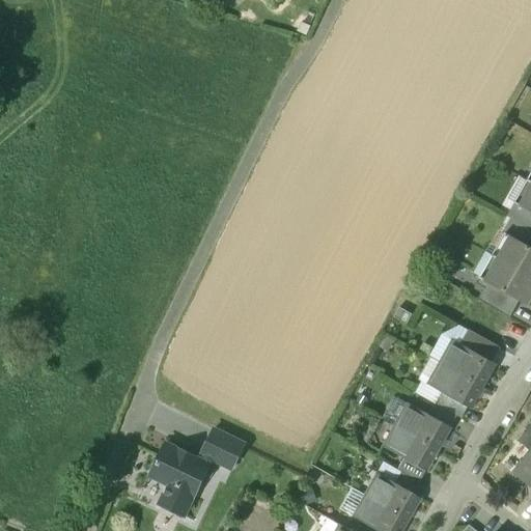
[(530,183),(527,182),(514,203),(530,213),(530,183)]
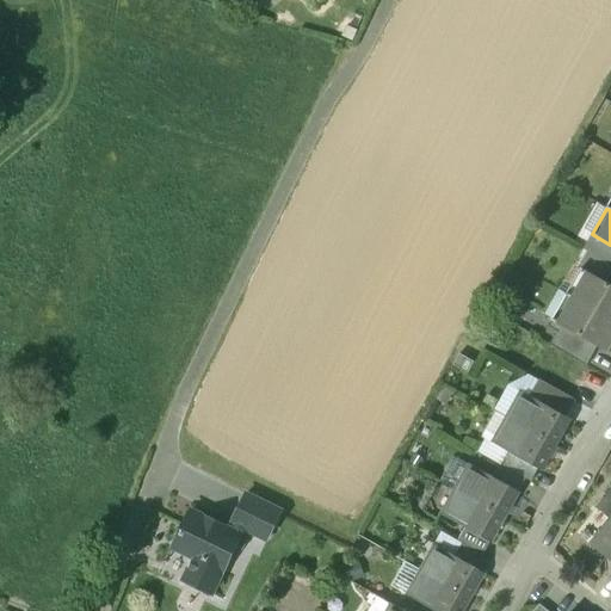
[(610,285),(604,282),(581,269),(566,296),(610,320),(610,285)]
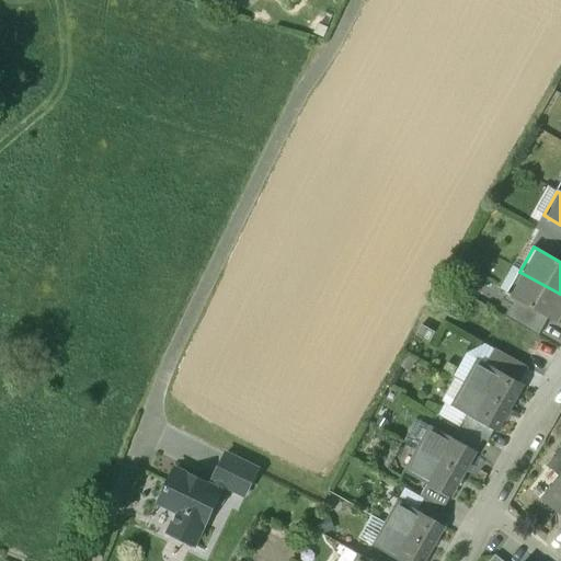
[(560,316),(560,294),(519,272),(507,295),(526,306),(549,319),(557,323),(560,316)]
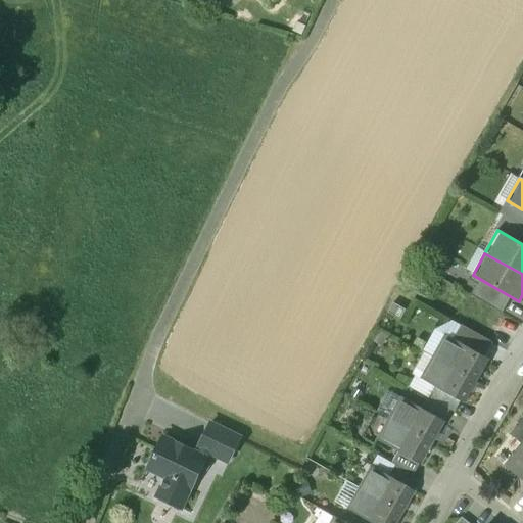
[(512,297),(490,285),(484,295),(506,307),(512,297)]
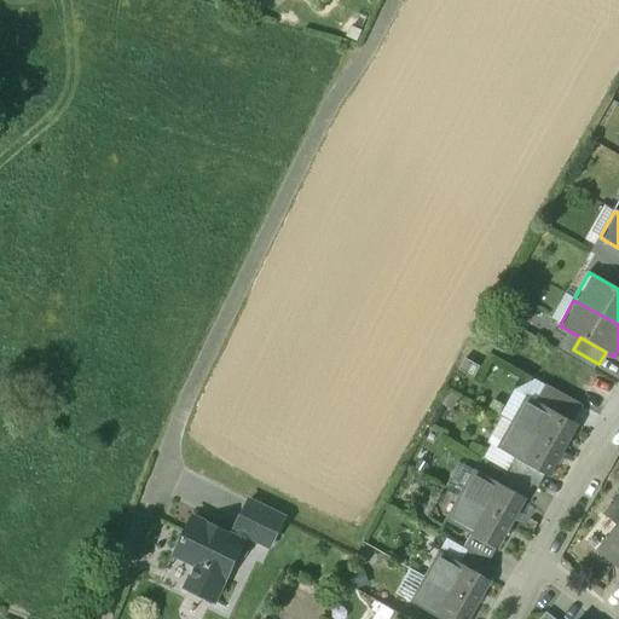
[(480,368),(464,359),(458,370),(474,379),(480,368)]
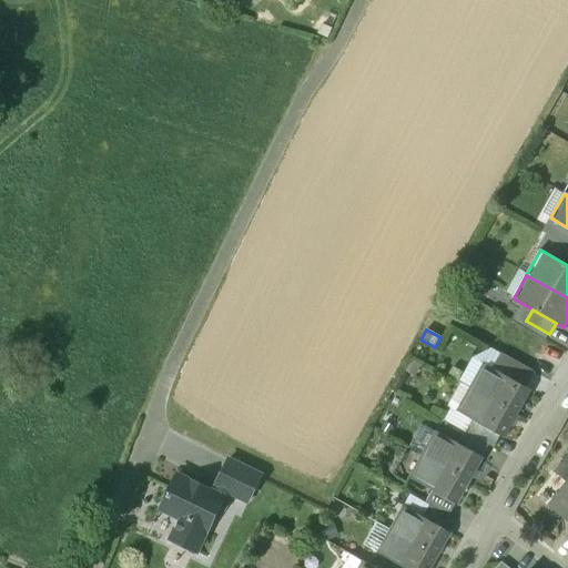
[(535,374),(500,354),(492,369),(526,389),(535,374)]
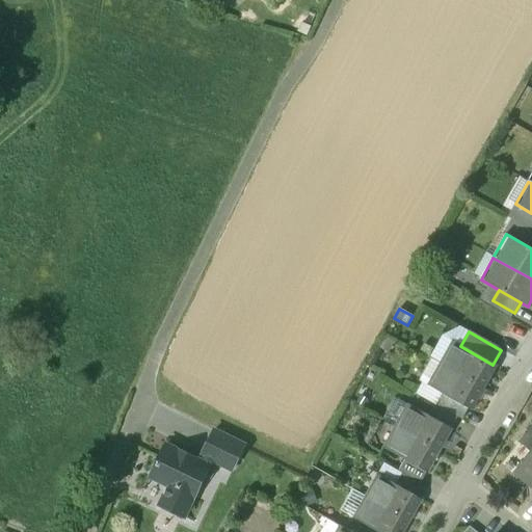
[(460,346),(452,342),(440,364),(483,389),(496,367),(493,365),(460,346)]
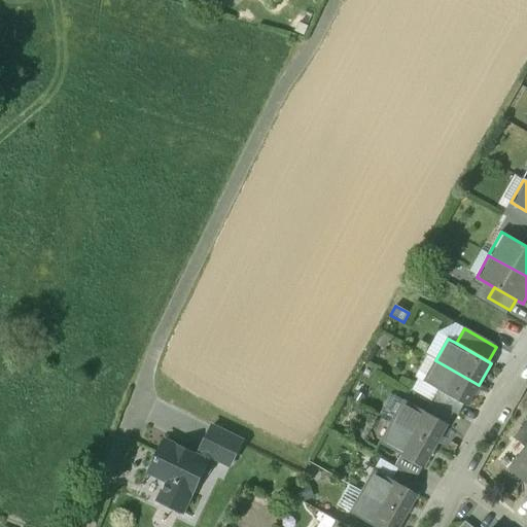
[(479,385),(435,360),(423,383),(462,405),(466,407),(479,385)]
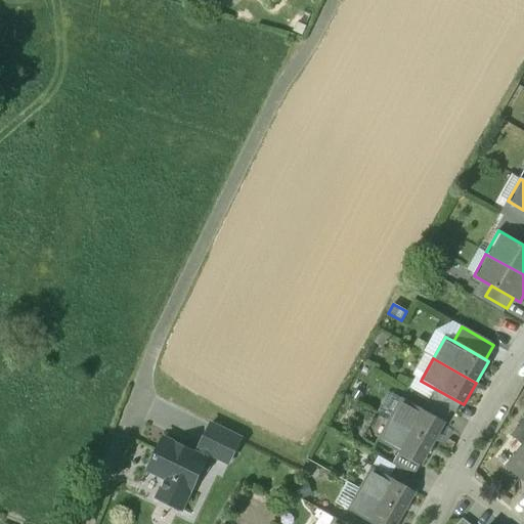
[(460,402),(437,390),(431,400),(451,411),(453,412),(460,402)]
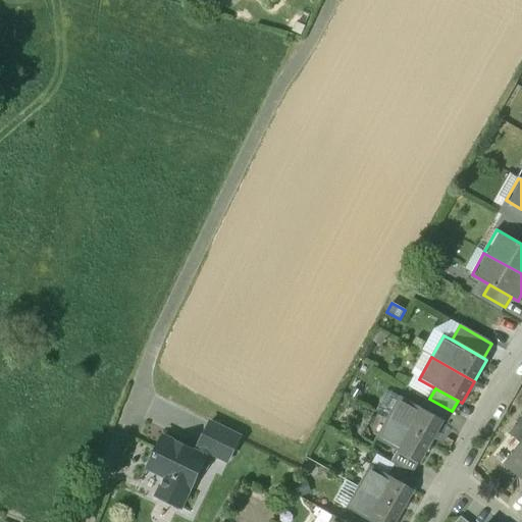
[(421,409),(400,398),(388,418),(431,442),(442,421),(421,409)]
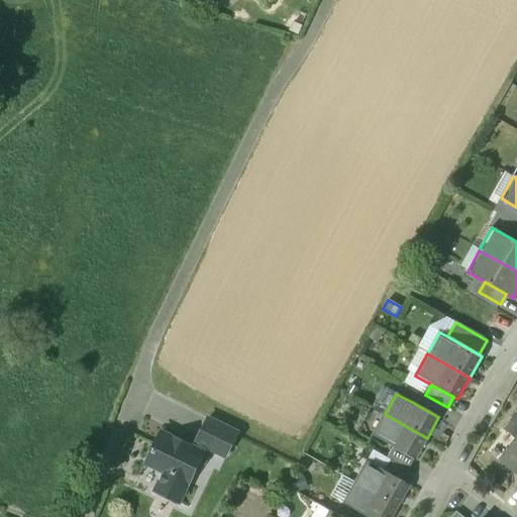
[(425,395),(423,394),(417,405),(438,417),(445,406),(425,395)]
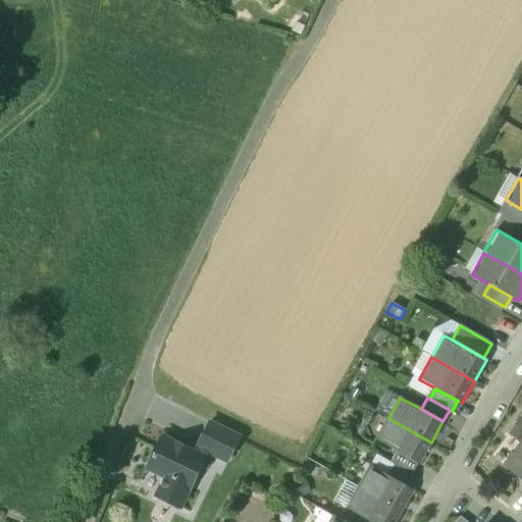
[(431,442),(388,418),(376,439),(397,452),(419,464),(431,442)]
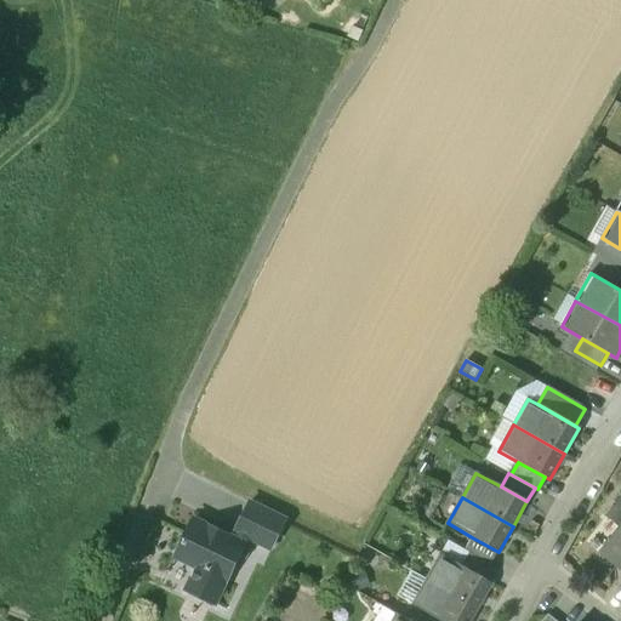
[(620,499),(608,517),(620,527),(600,553),(620,569),(620,499)]
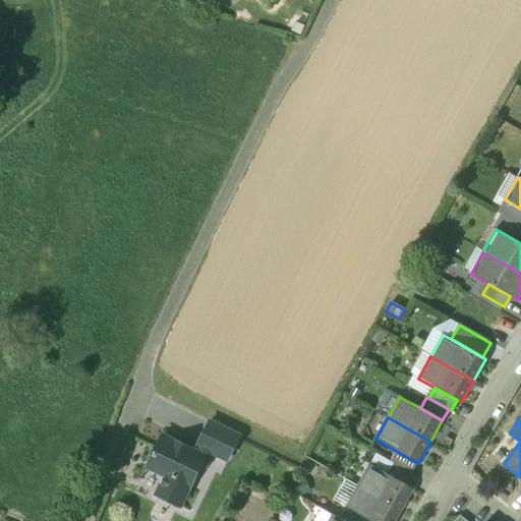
[(239,437),(209,422),(197,447),(212,454),(227,461),(239,437)]
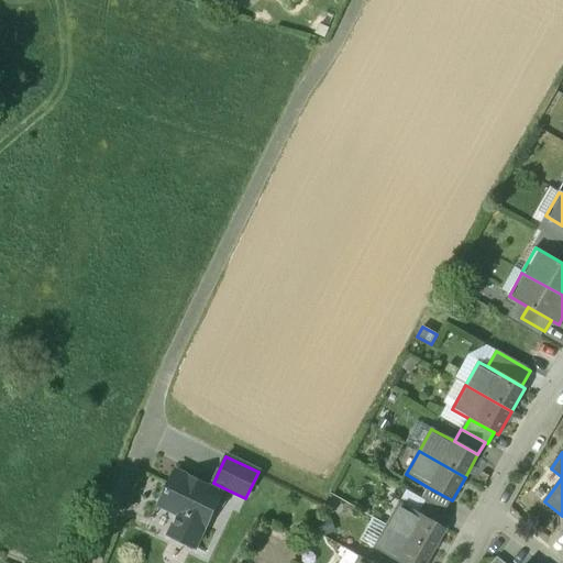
[(210,488),(175,472),(158,506),(172,511),(176,510),(177,515),(178,515),(168,536),(195,548),(216,505),(221,507),(229,490),(213,483),(210,488)]
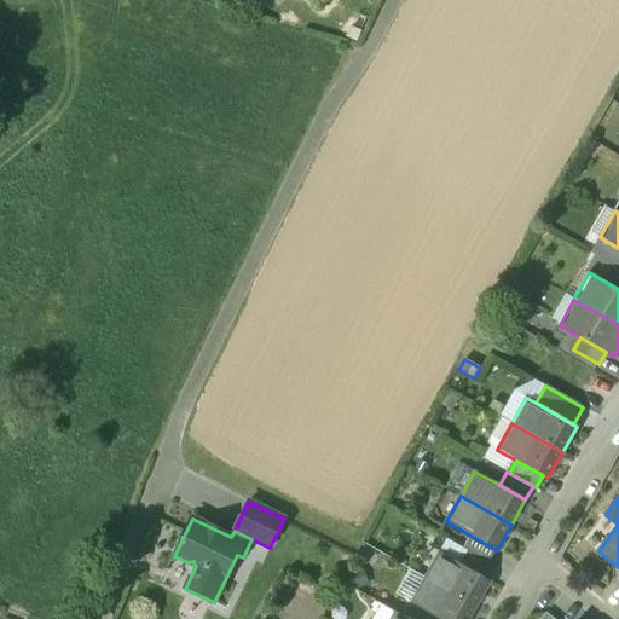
[(497,550),(470,536),(463,549),(466,550),(490,563),(497,550)]
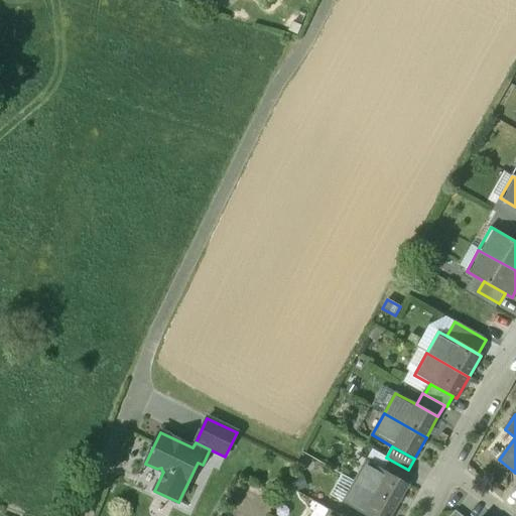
[(408,470),(388,459),(382,470),(403,482),(409,471),(408,470)]
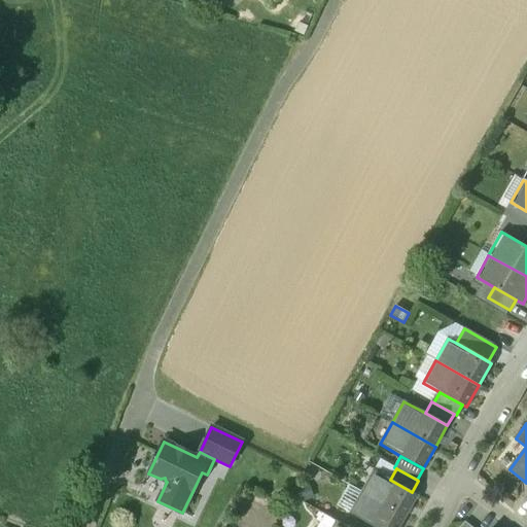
[(390,480),(374,470),(362,492),(406,517),(417,495),(412,492),(390,480)]
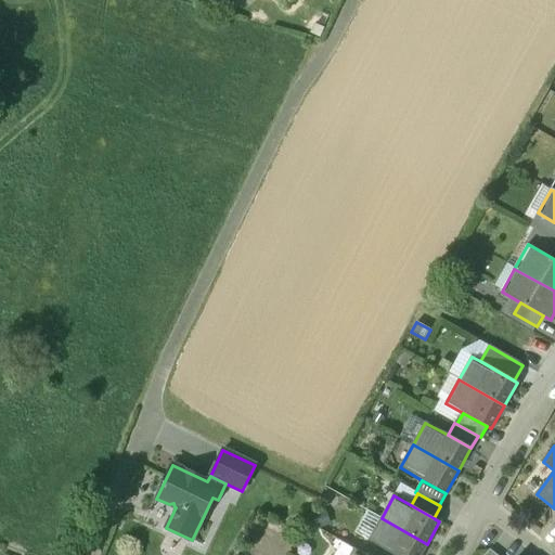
[(420,554),(427,544),(382,518),(369,542),(385,551),(391,554),(420,554)]
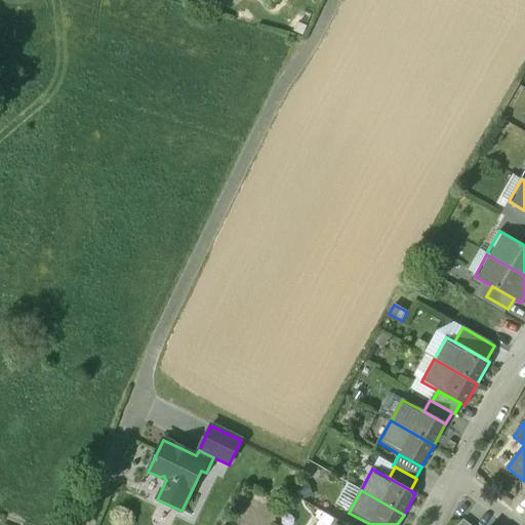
All buildings are outlined.
